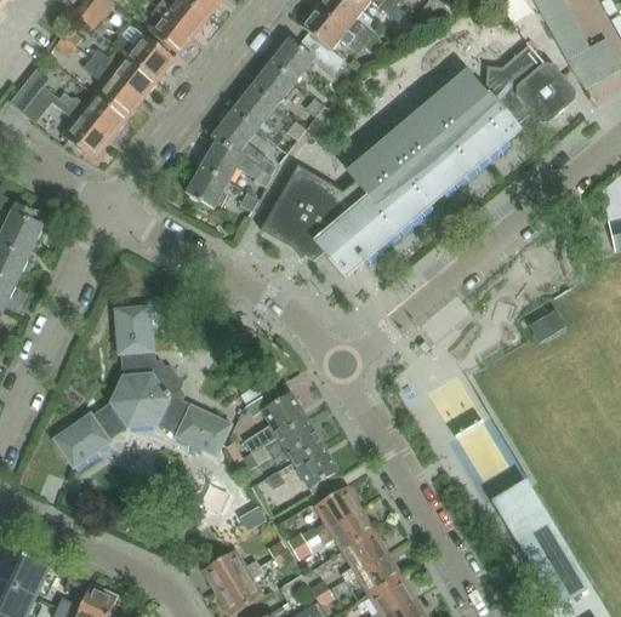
[(87,0),(79,12),(97,26),(114,3),(110,0),(87,0)]
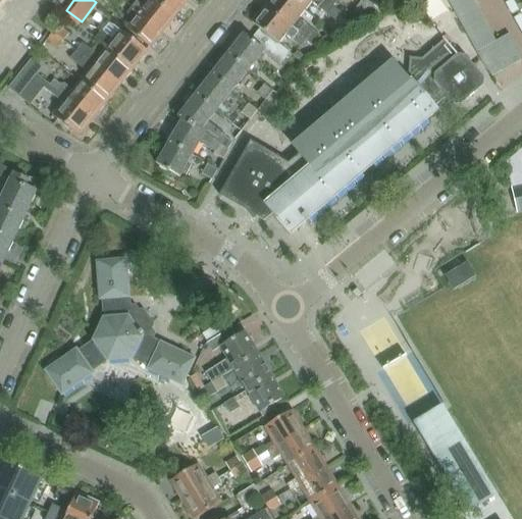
[(136,0),(132,5),(161,29),(164,24),(166,26),(174,14),(156,0),(145,0),(143,3),(139,0),(136,0)]
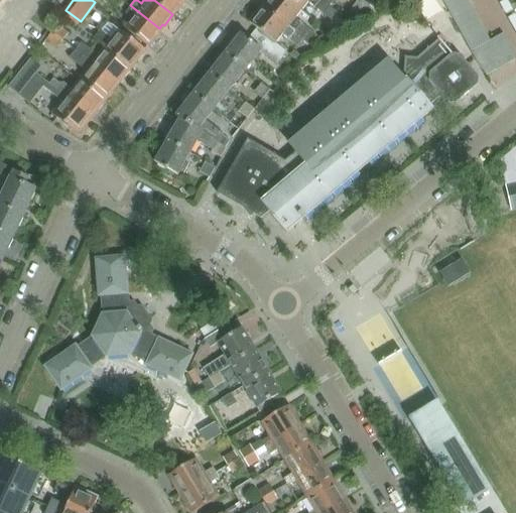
[(154,0),(172,14),(181,3),(179,2),(181,0),(154,0)]
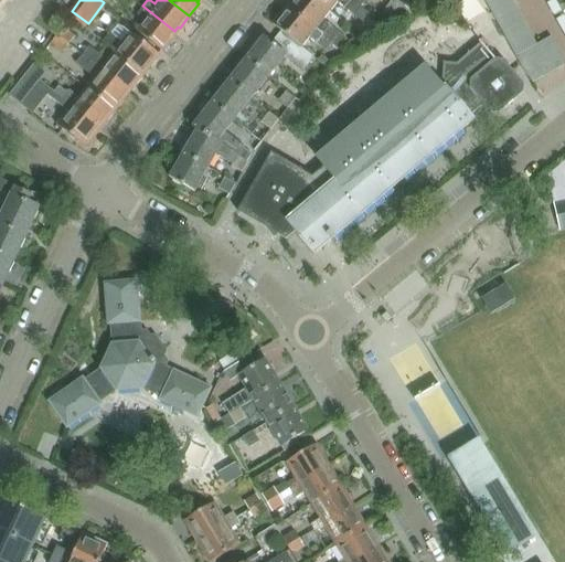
[(290,0),(287,3),(332,40),(339,31),(323,18),(330,9),(318,0),(290,0)]
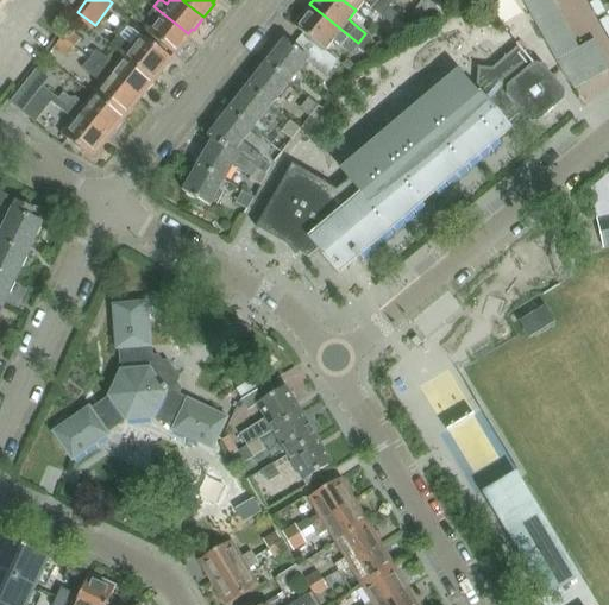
[(343,0),(356,10),(363,1),(380,14),(381,13),(388,5),(382,0),(343,0)]
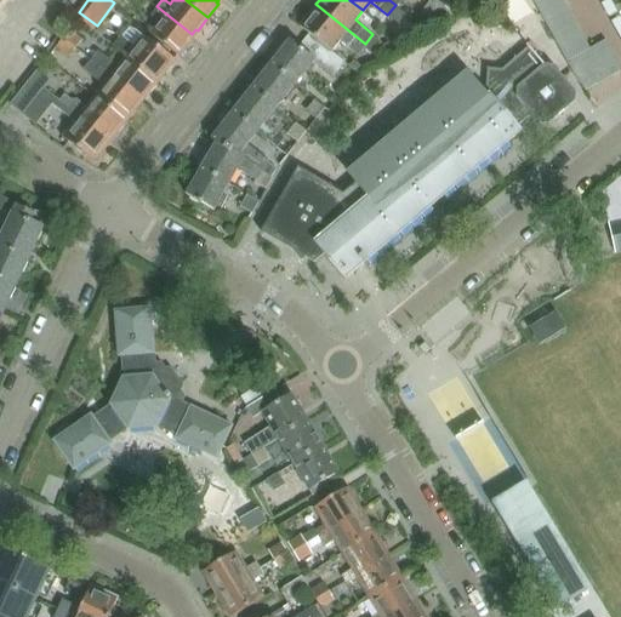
[(428,0),(420,11),(427,17),(436,6),(428,0)]
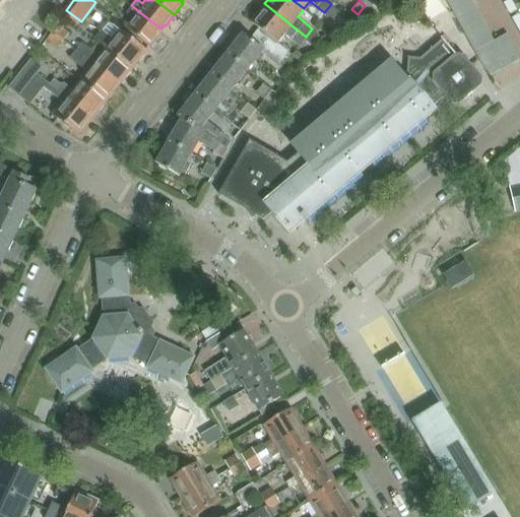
[(462,0),(451,7),(457,17),(475,7),(471,0),(462,0)]
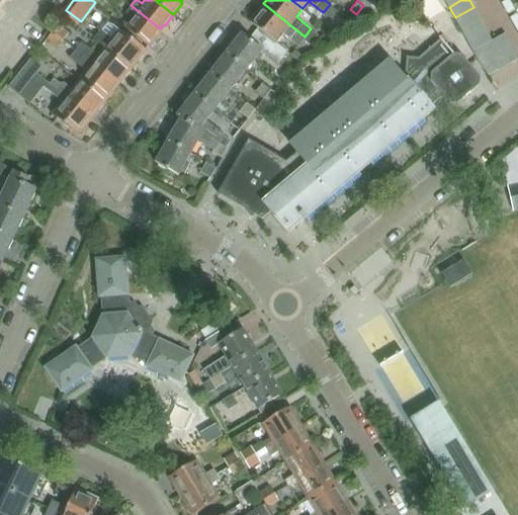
[(504,6),(508,12),(515,8),(511,2),(504,6)]
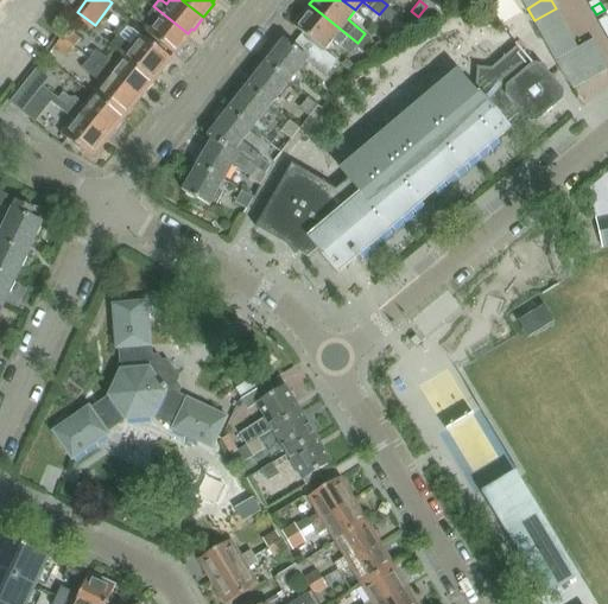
[(324,49),(324,48),(331,38),(349,52),(358,43),(309,4),(305,8),(304,6),(291,21),(301,30),(302,31),(324,49)]
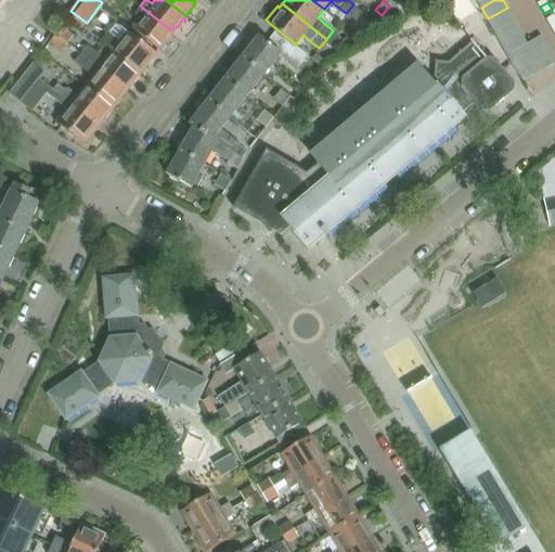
[(353,4),(347,12),(357,21),(363,12),(355,3),(353,4)]
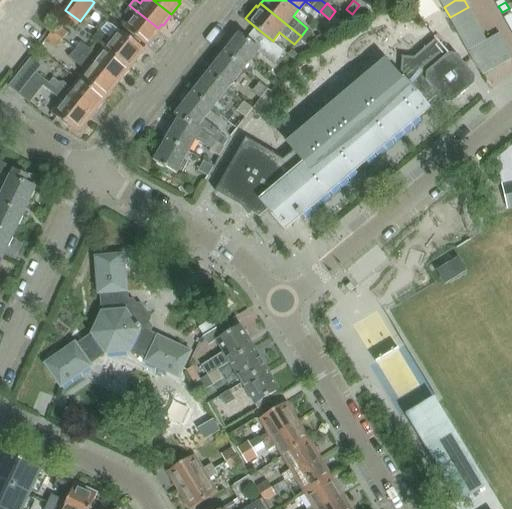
[(130,16),(123,25),(139,38),(146,44),(147,45),(156,33),(154,32),(158,28),(129,5),(124,12),(130,16)]
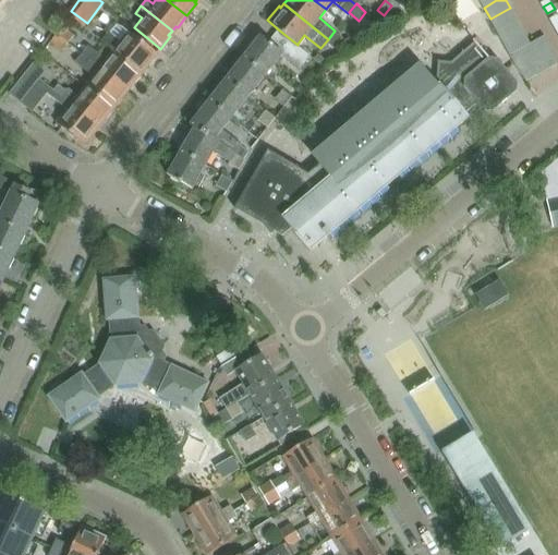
[(490,19),(497,31),(517,19),(510,8),(490,19)]
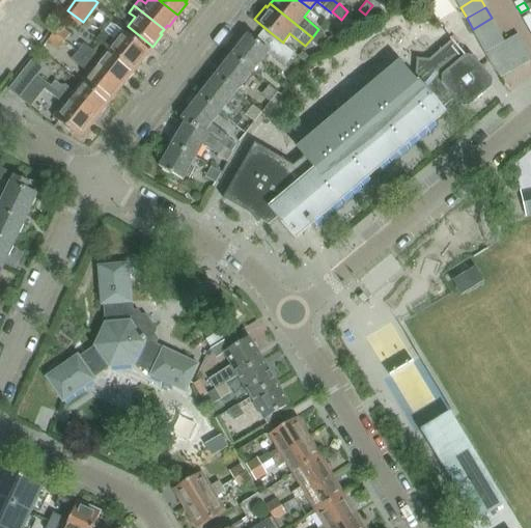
[(530,14),(529,11),(522,16),(526,22),(530,19),(530,14)]
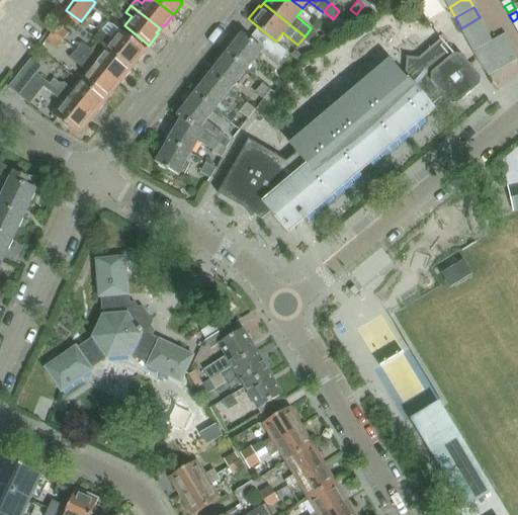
[(461,28),(467,38),(486,28),(480,17),(461,28)]
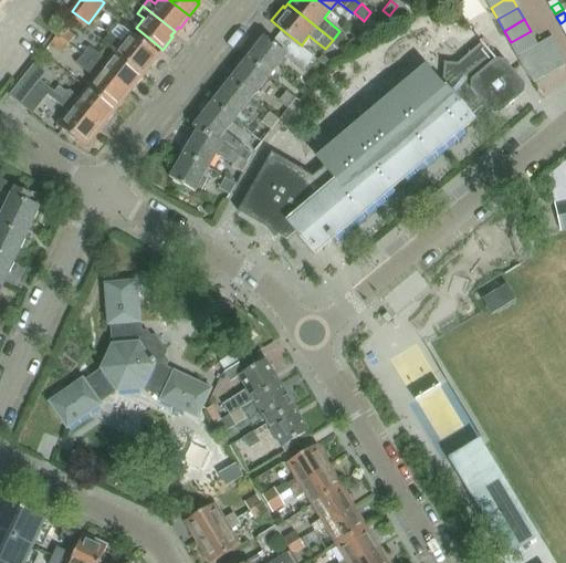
[(63,24),(58,32),(69,41),(75,33),(63,24)]
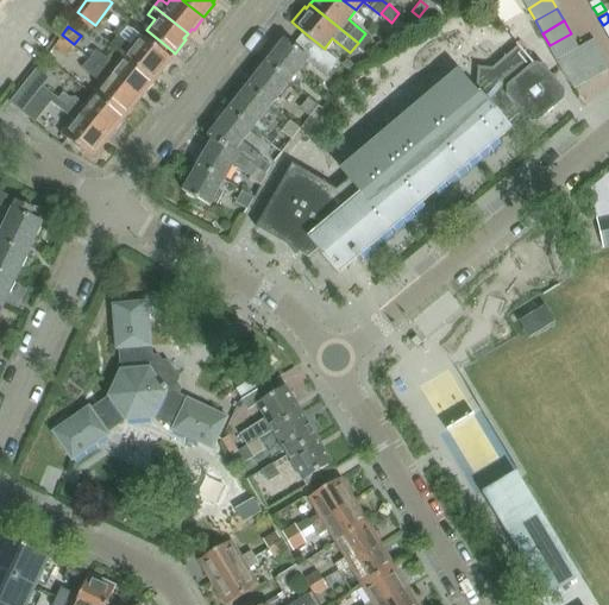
[(170,55),(161,48),(139,31),(130,43),(118,32),(111,43),(123,52),(123,51),(154,76),(159,68),(163,68),(168,62),(168,58),(170,55)]
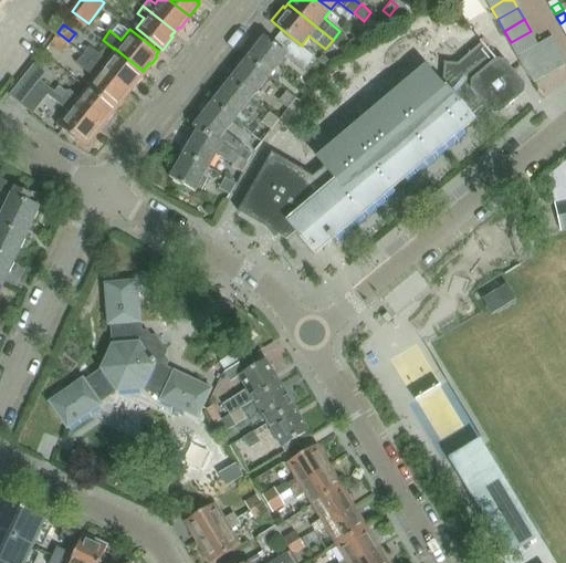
[(273,42),(286,53),(285,54),(303,68),(313,54),(302,45),(281,29),(272,40),(273,42)]
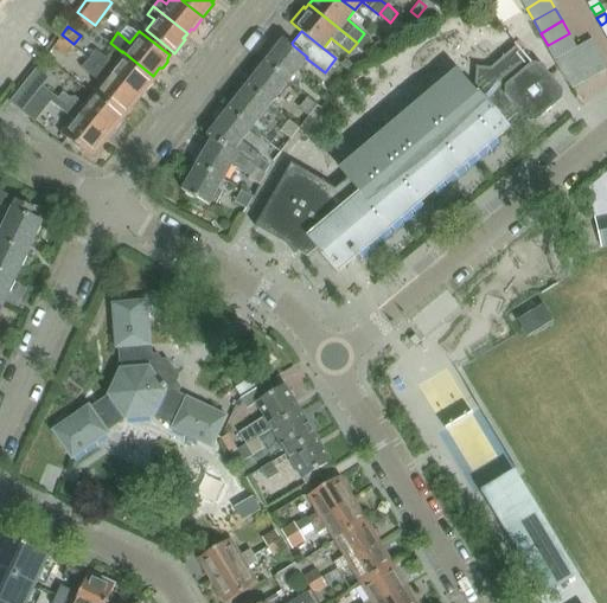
[(364,33),(357,43),(365,49),(372,40),(364,33)]
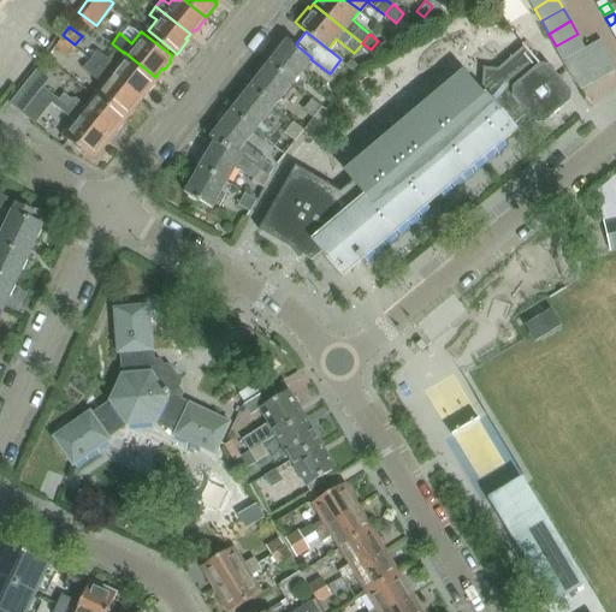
[(578,34),(556,46),(563,58),(575,52),(585,46),(578,34)]
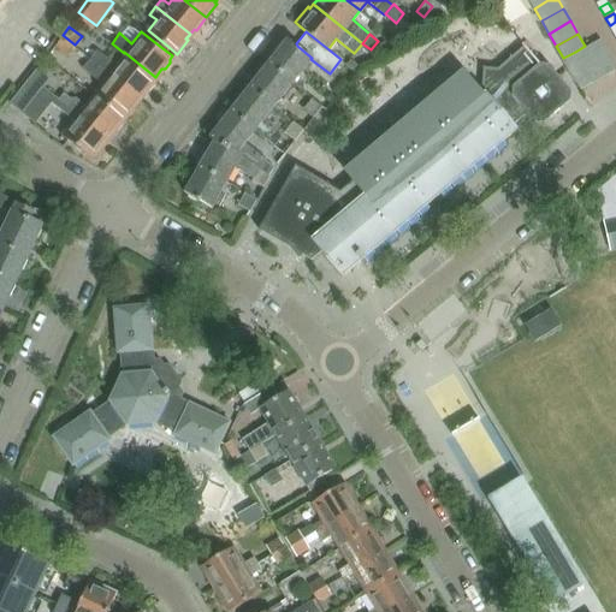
[(63,35),(61,36),(55,45),(67,54),(75,45),(63,35)]
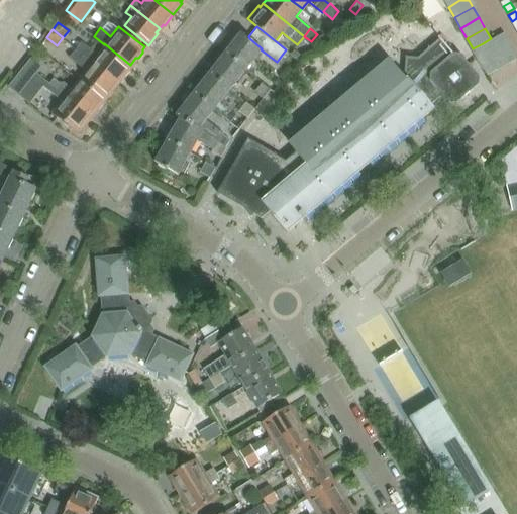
[(245,69),(261,49),(262,48),(249,38),(248,36),(241,31),(225,53),(245,69)]
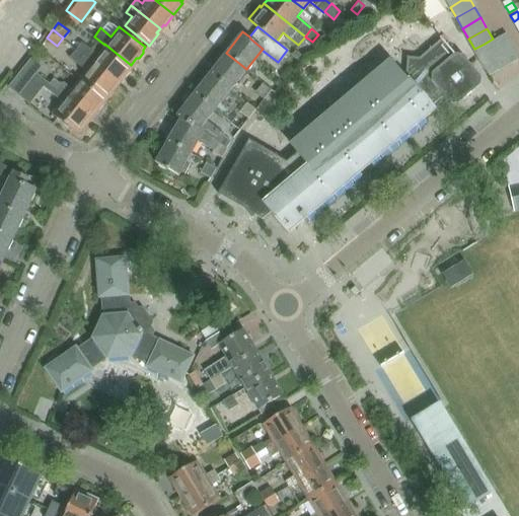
[(518,54),(506,31),(496,38),(510,62),(518,56),(518,54)]
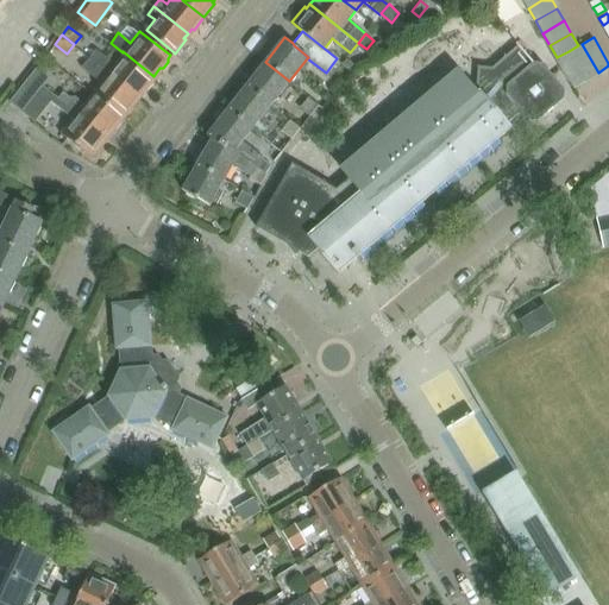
[(515,43),(516,44),(490,65),(498,75),(475,95),(454,71),(337,171),(344,180),(336,188),(292,162),(255,226),(308,254),(318,247),(338,271),(344,266),(356,257),(509,126),(506,123),(520,111),(527,119),(537,120),(563,98),(564,88),(542,62),(533,61),(516,42),(515,43)]
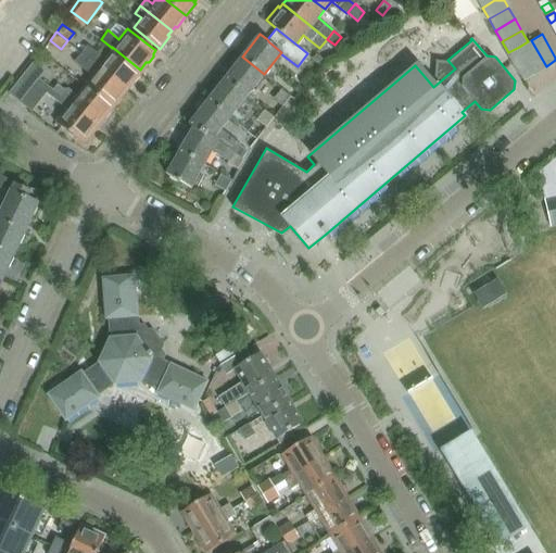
[(528,41),(519,47),(534,73),(546,66),(531,40),(528,41)]
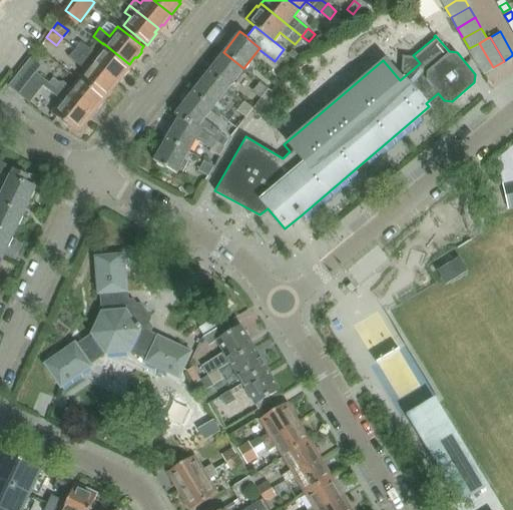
[(75,47),(116,80),(121,74),(124,74),(128,69),(128,66),(129,64),(103,43),(103,44),(96,53),(80,40),(75,47)]
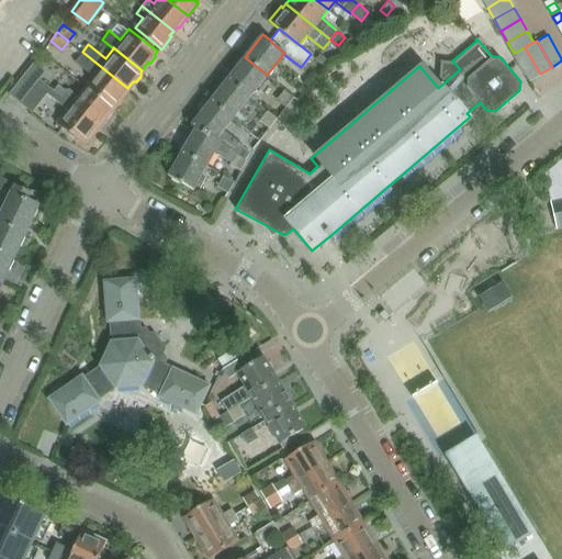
[(514,53),(518,60),(529,80),(540,74),(525,47),(514,53)]
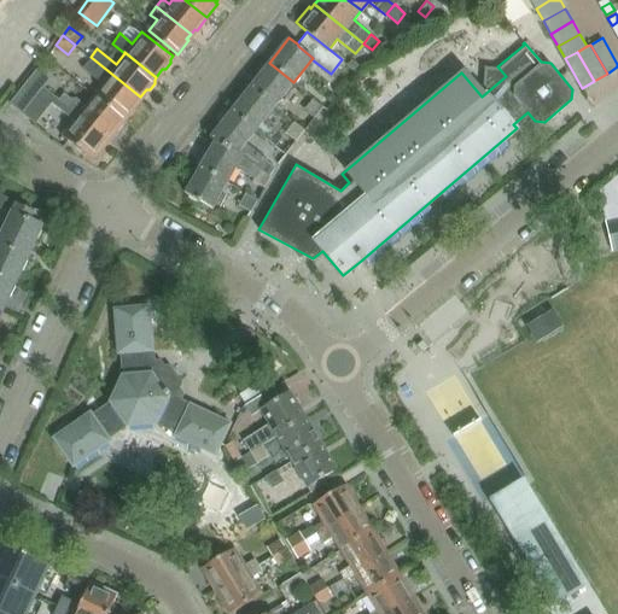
[(140,97),(91,57),(82,68),(100,82),(93,92),(124,117),(126,115),(129,115),(134,107),(134,105),(140,97)]
